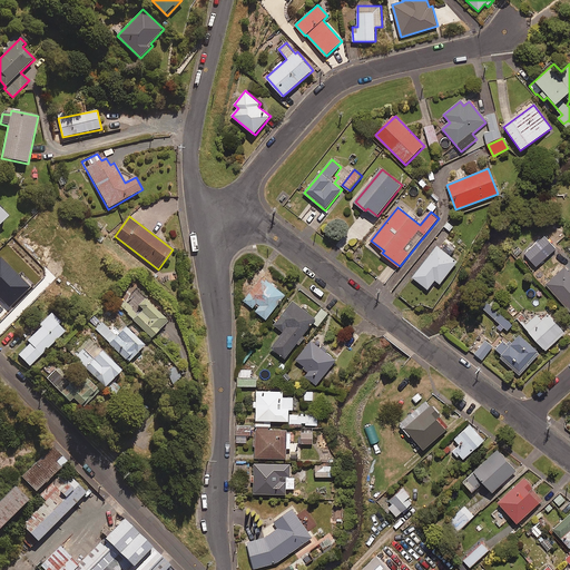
[(457,264),(436,247),(412,278),(426,291),(434,282),(439,285),(457,264)]
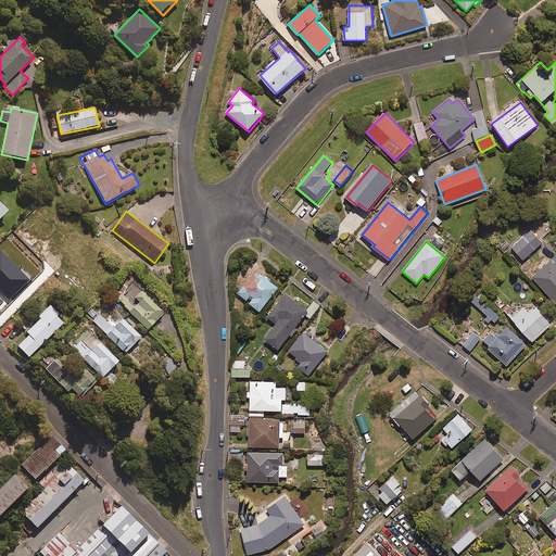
[(15,261),(0,274),(0,289),(7,297),(0,302),(0,304),(4,310),(35,281),(15,261)]
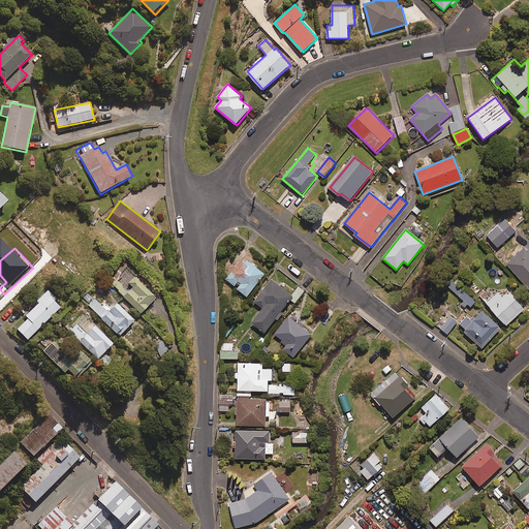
[(528,255),(523,249),(505,265),(528,290),(528,255)]
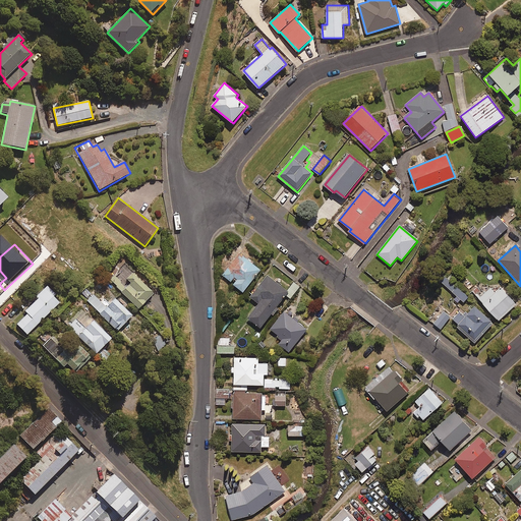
[(253,264),(255,262),(250,257),(249,259),(241,253),(224,275),(232,282),(234,279),(237,281),(235,284),(244,291),(262,270),(253,264)]
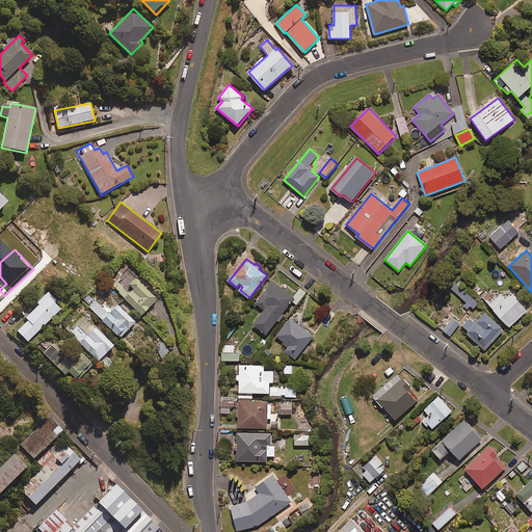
[(116,282),(112,286),(141,316),(158,300),(136,278),(128,286),(132,291),(129,294),(116,282)]
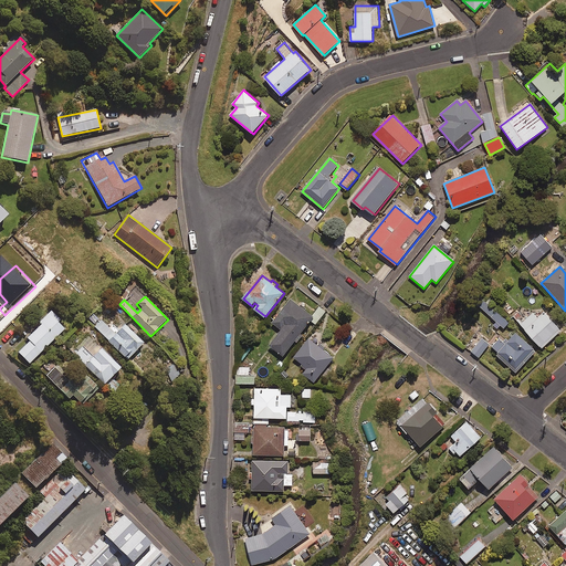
[(270,346),(284,356),(296,341),(299,343),(304,336),(302,334),(312,320),(316,324),(326,311),(320,306),(313,315),(292,300),(273,323),(282,329),(270,346)]
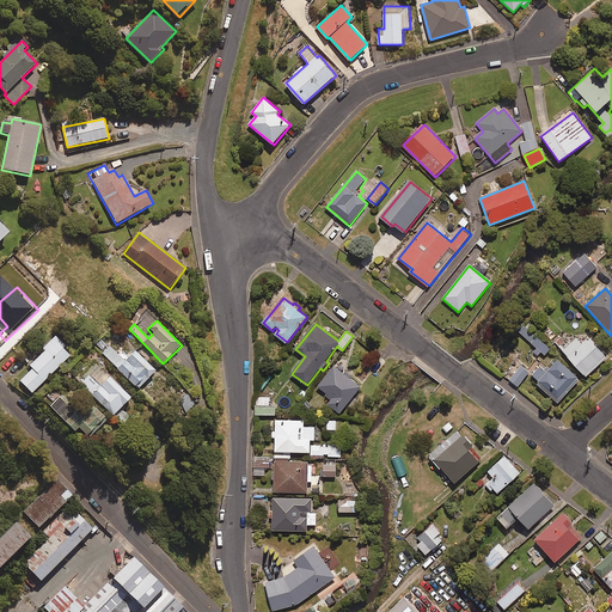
[(550,349),(522,326),(518,332),(544,355),(550,349)]
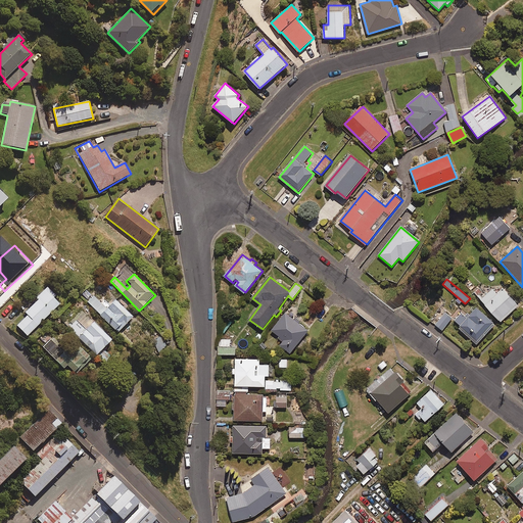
[(28,336),(59,305),(53,298),(55,296),(47,287),(37,297),(39,299),(26,313),(28,316),(17,326),(28,336)]
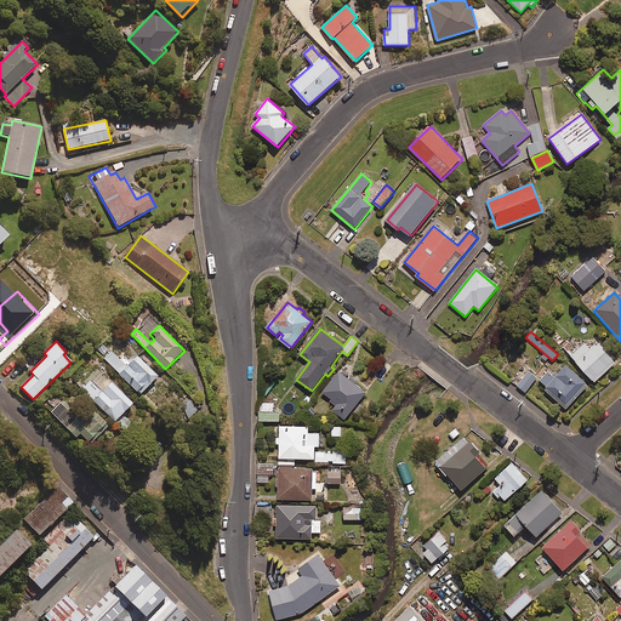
[(616,363),(598,343),(591,349),(585,342),(569,357),(593,383),(616,363)]
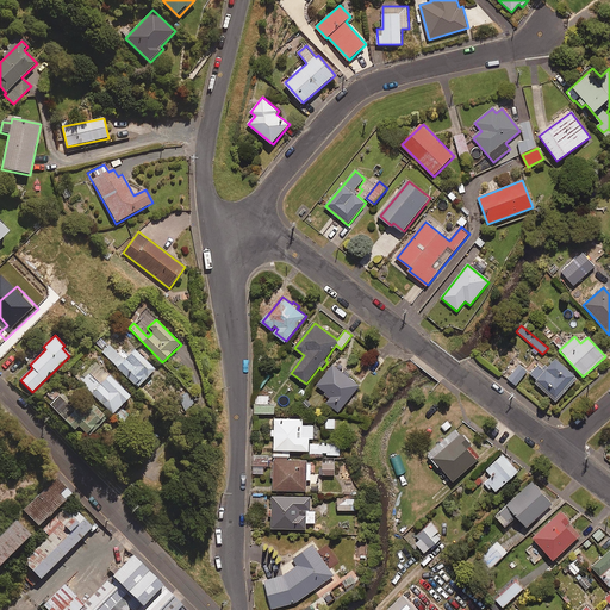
[(125,361),(110,346),(101,353),(138,388),(155,371),(135,352),(125,361)]
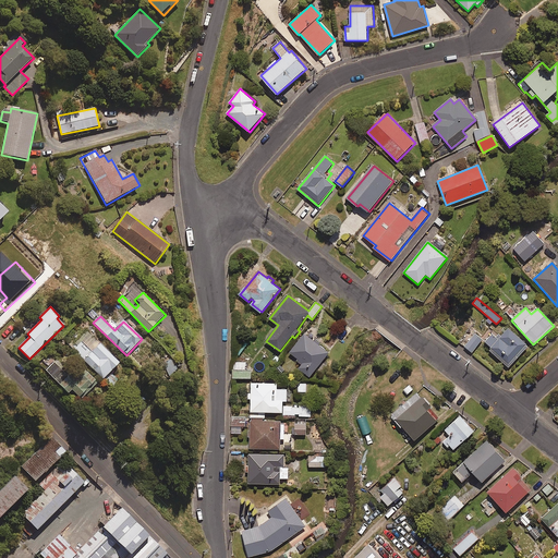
[(352,330),(346,325),(336,338),(342,343),(352,330)]
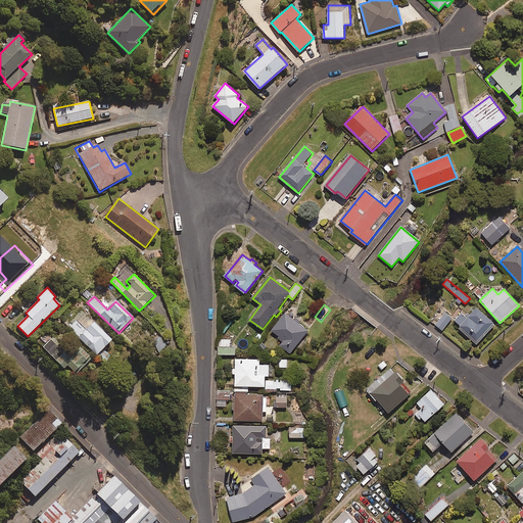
[(494,326),(477,310),(467,320),(462,315),(454,322),(476,344),(494,326)]
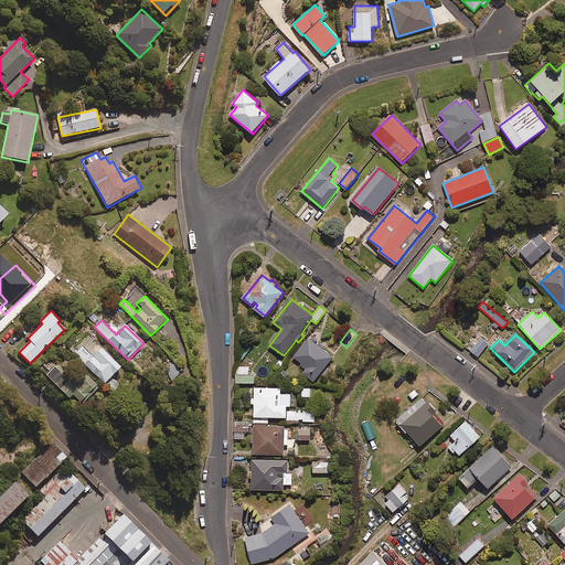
[(326,347),(311,336),(294,356),(308,368),(304,373),(315,382),(334,358),(323,349),(326,347)]
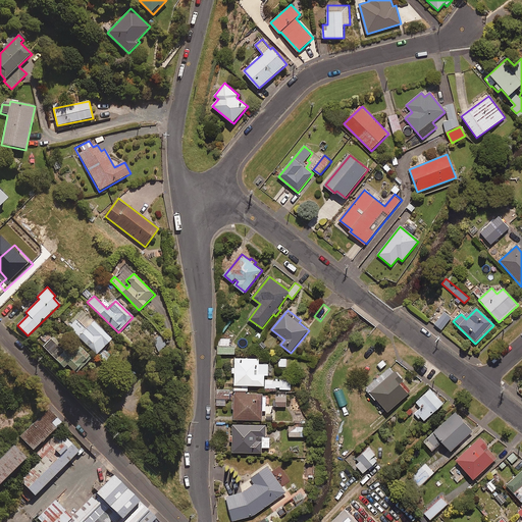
[(97,356),(108,345),(112,341),(85,312),(69,327),(97,356)]
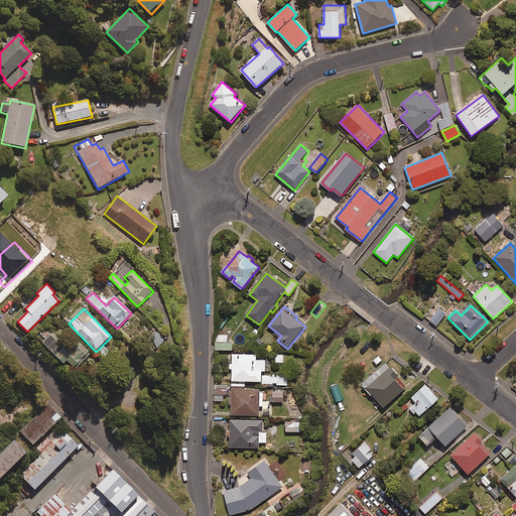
[(445,314),(438,308),(428,320),(436,327),(445,314)]
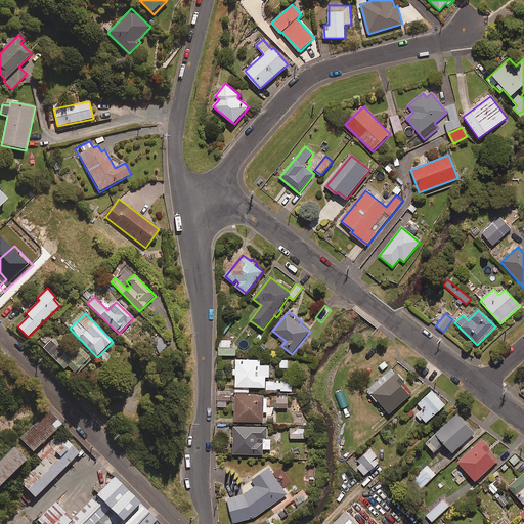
[(155,351),(158,354),(168,346),(159,337),(154,342),(159,348),(155,351)]
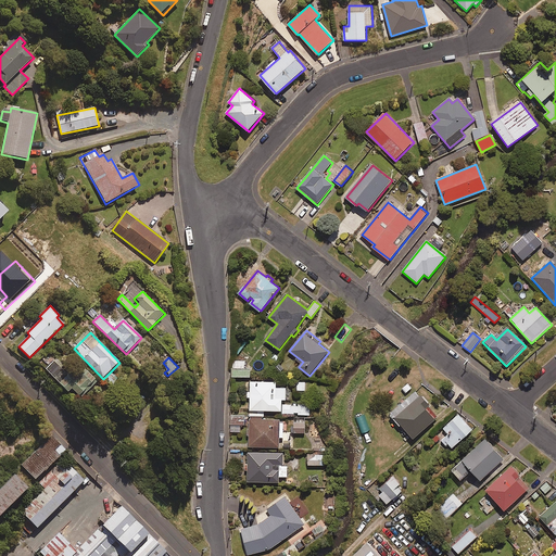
[(84,369),(74,379),(63,368),(65,366),(59,359),(47,370),(68,394),(73,390),(81,400),(98,383),(84,369)]
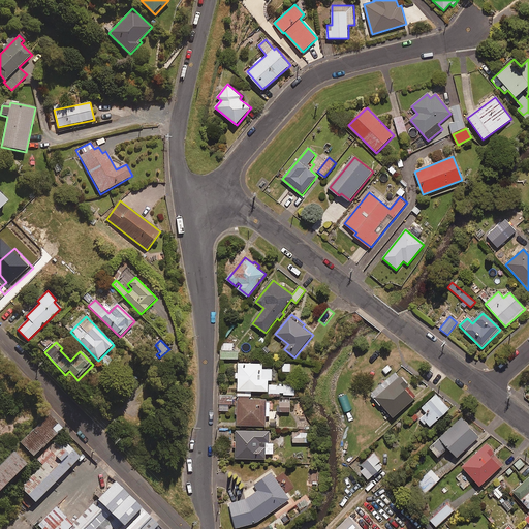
[(234,351),(234,343),(223,343),(223,351),(221,352),(222,359),(239,359),(239,351),(234,351)]
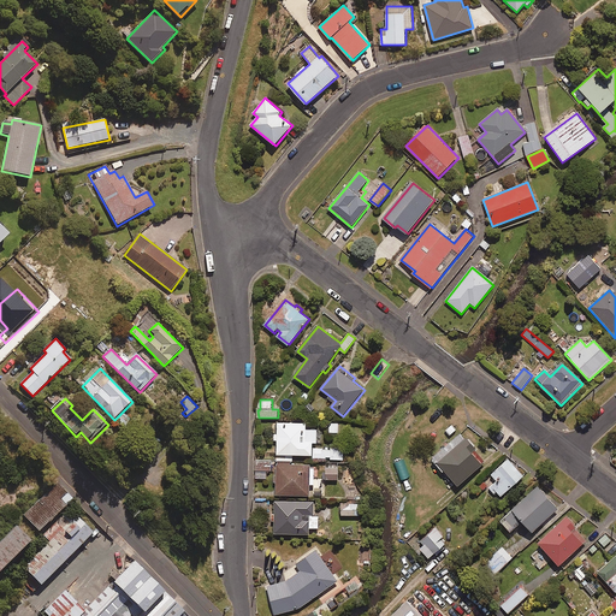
[(114,420),(110,425),(114,430),(119,426),(124,430),(137,416),(128,407),(114,420)]
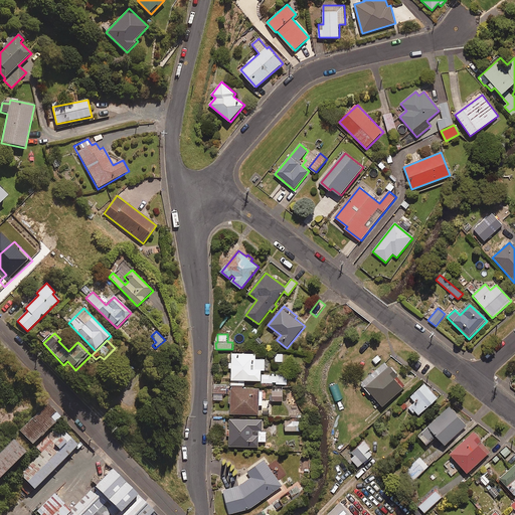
[(232,363),(228,362),(228,368),(232,368),(232,380),(277,381),(277,384),(288,384),(288,374),(263,373),(263,370),(266,370),(266,359),(256,359),(256,354),(232,353),(232,363)]
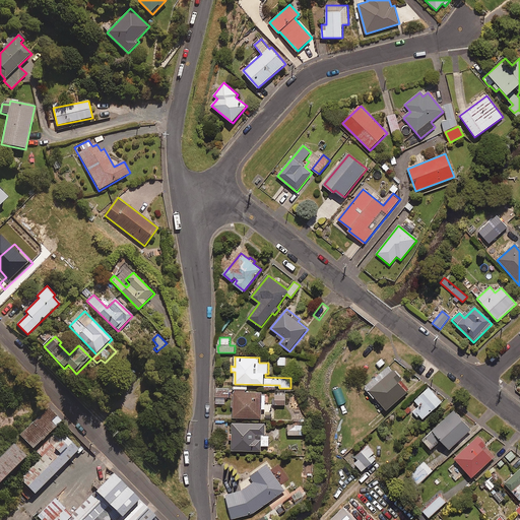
[(388,410),(408,392),(398,382),(403,378),(395,370),(393,371),(389,366),(366,386),(388,410)]
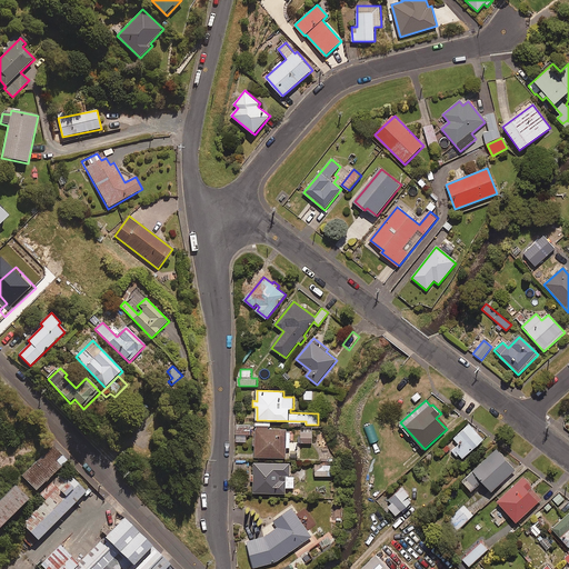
[(485,440),(470,423),(455,438),(460,445),(452,450),(461,460),(485,440)]
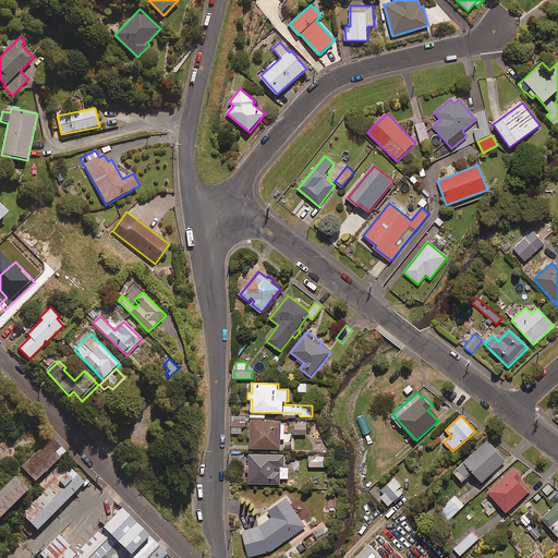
[(246,426),(246,417),(232,416),(232,433),(242,433),(242,426),(246,426)]
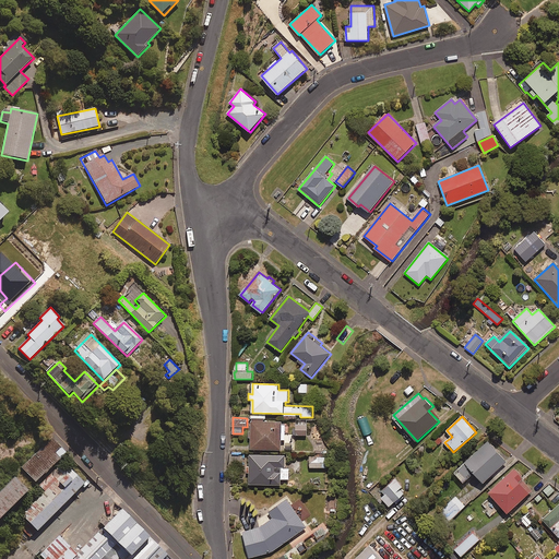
[(264,419),(252,419),(252,450),(282,450),(282,440),(285,440),(285,423),(264,423),(264,419)]
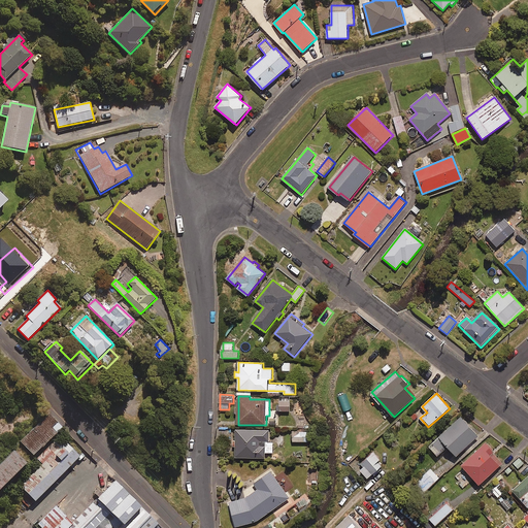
[(290,410),(290,401),(279,401),(281,411),(290,410)]
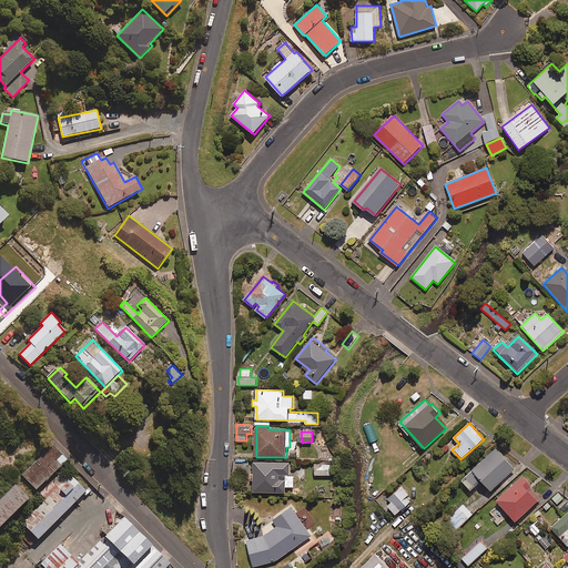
[(69,459),(52,444),(24,473),(41,489),(69,459)]
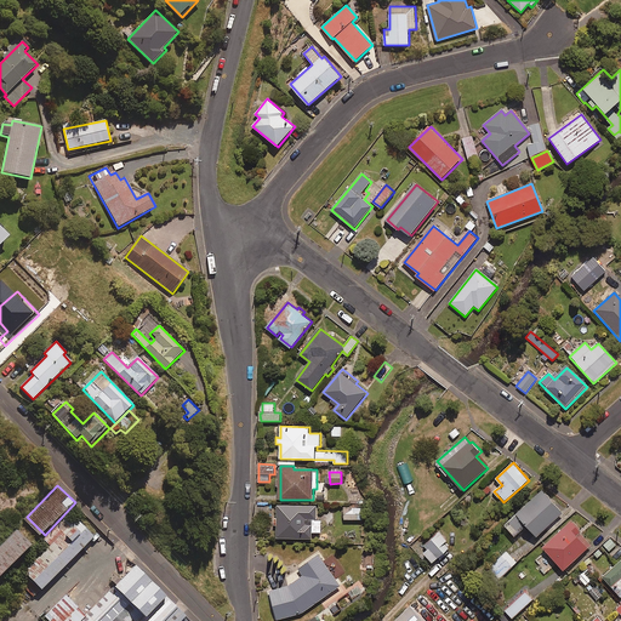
[(543,491),(506,525),(516,536),(529,525),(537,536),(563,514),(543,491)]
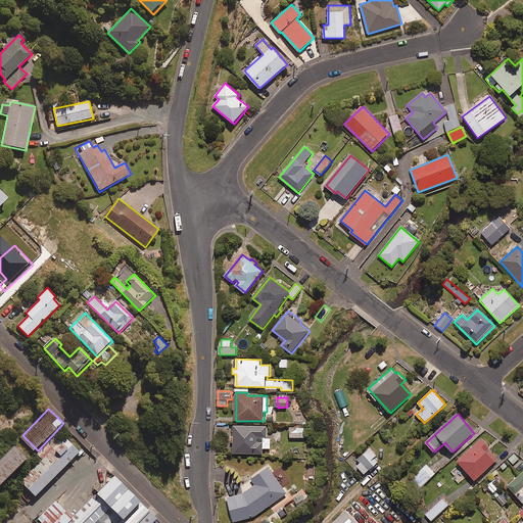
[(268,426),(235,426),(234,454),(264,454),(264,448),(271,448),(271,438),(267,438),(268,426)]
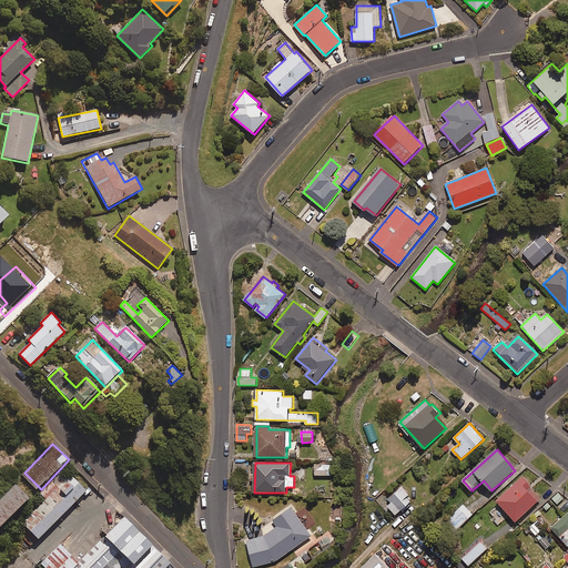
[(333,464),(316,464),(316,475),(333,475),(333,464)]
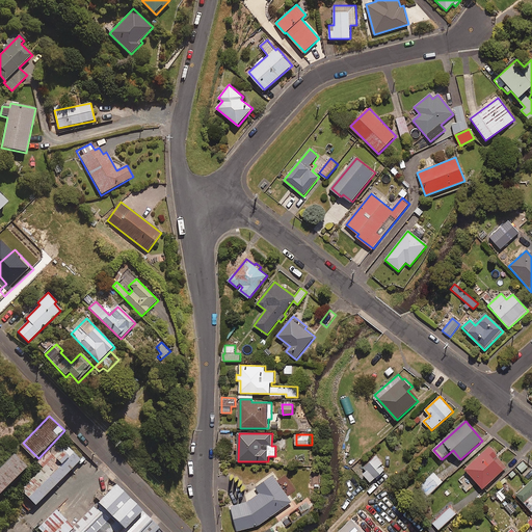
[(85,458),(72,444),(26,486),(41,501),(85,458)]
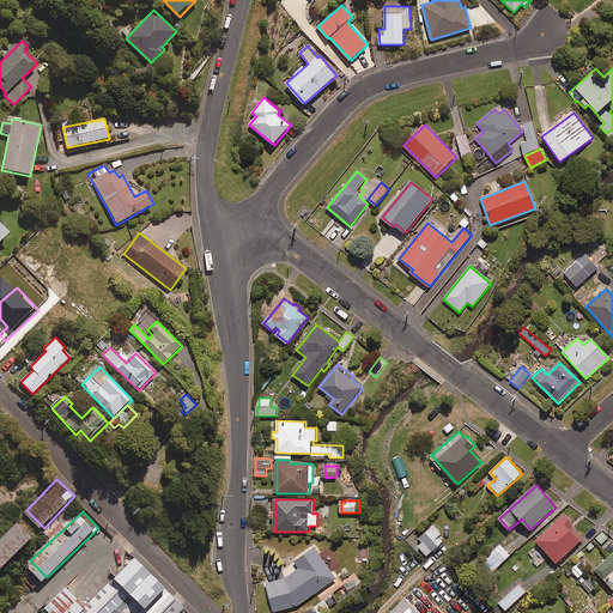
[(584,539),(563,516),(536,540),(558,563),(584,539)]
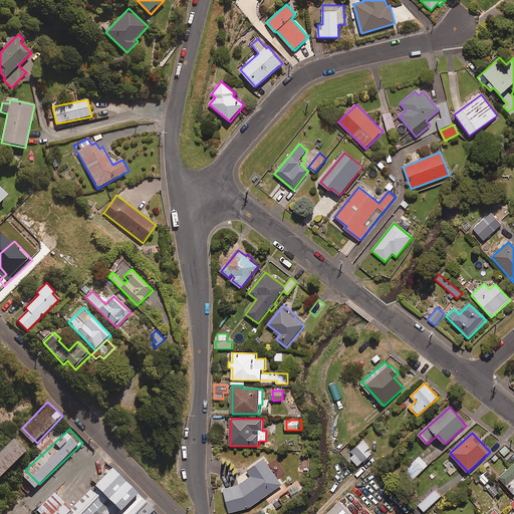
[(14,438),(0,452),(0,475),(25,448),(14,438)]
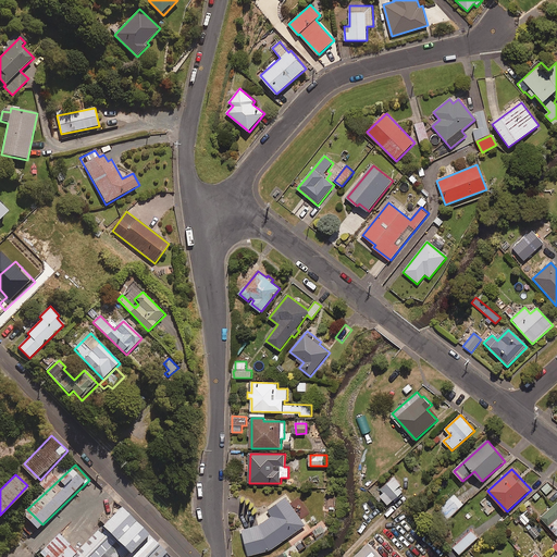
[(403,484),(394,477),(378,495),(390,506),(403,492),(399,489),(403,484)]
